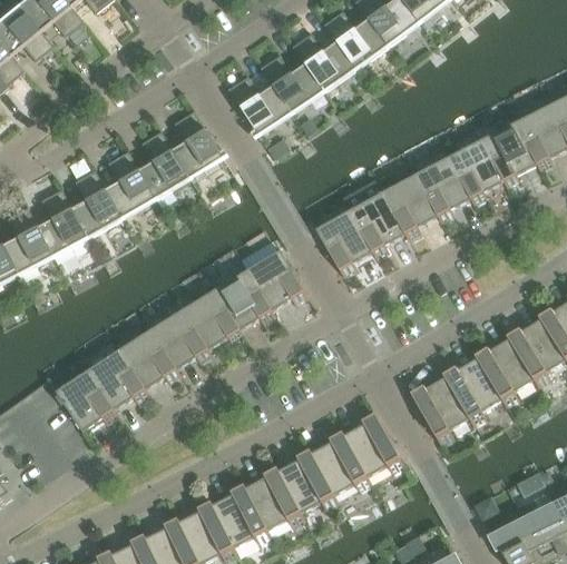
[(52,46),(39,30),(18,5),(15,0),(1,0),(0,1),(0,19),(0,43),(9,55),(21,45),(33,60),(52,46)]
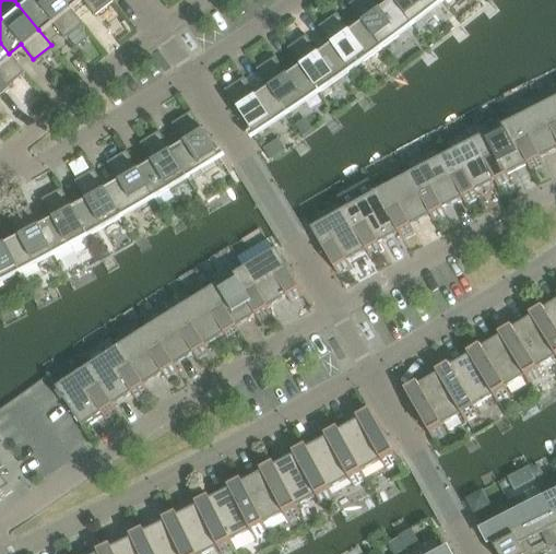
[(68,6),(63,0),(22,0),(18,4),(38,30),(50,20),(62,35),(81,21),(68,6)]
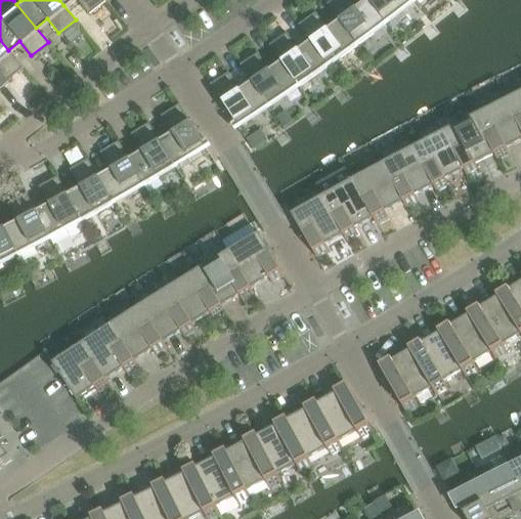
[(59,0),(63,5),(70,0),(78,0),(86,11),(100,0),(59,0)]
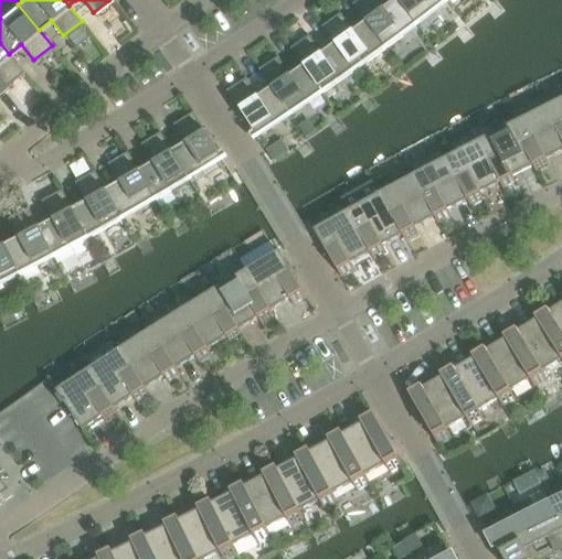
[(413,21),(400,4),(396,0),(386,0),(381,4),(378,0),(349,0),(363,19),(369,27),(382,44),(413,21)]
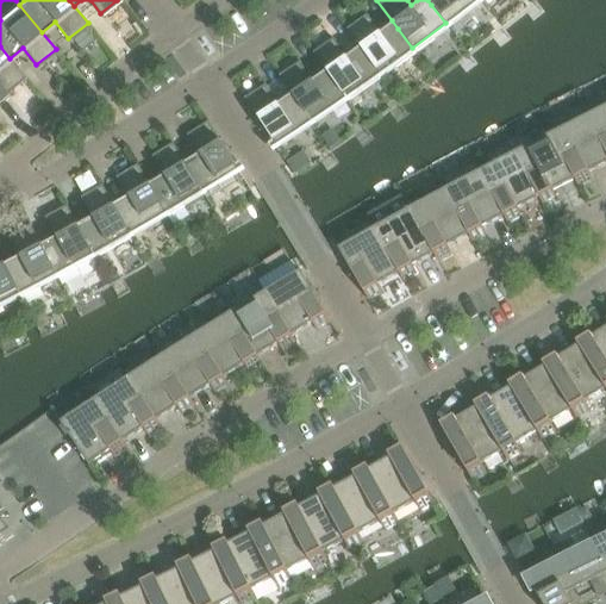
[(428,0),(431,5),(445,23),(475,0),(428,0)]
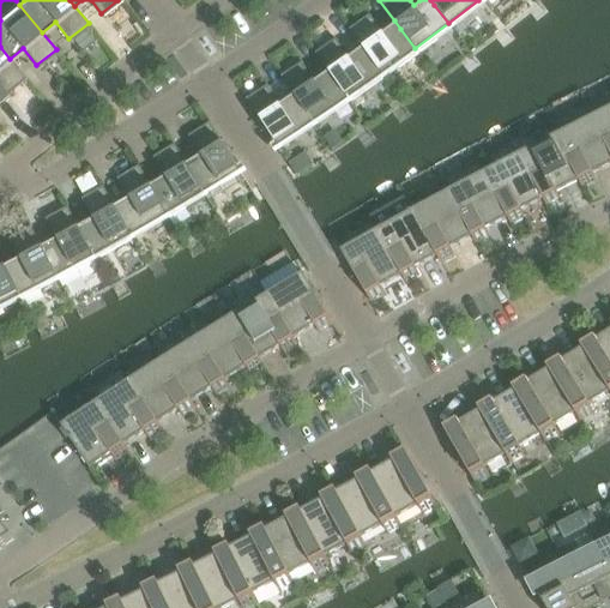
[(415,48),(400,29),(394,20),(380,30),(366,11),(346,25),(360,44),(367,54),(381,73),(415,48)]
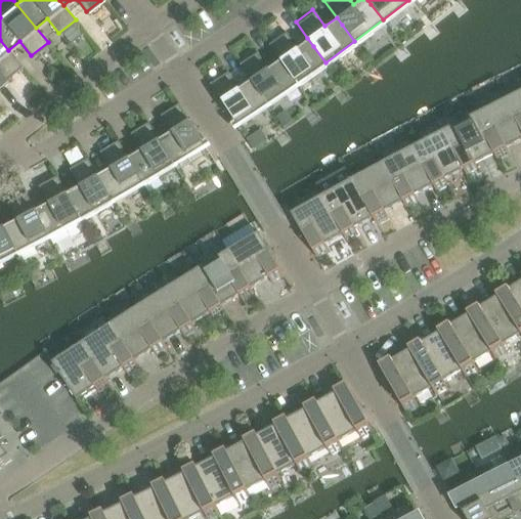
[(326,62),(313,46),(307,38),(296,46),(284,30),(266,41),(278,58),(284,67),(296,83),(326,62)]
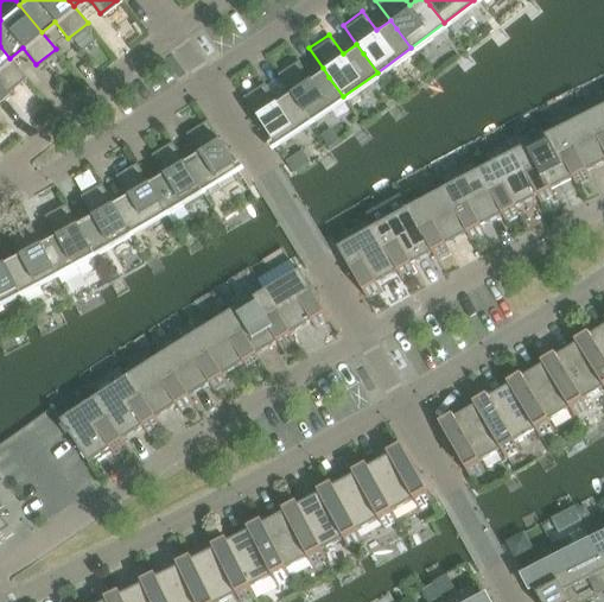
[(10,58),(0,46),(0,86),(5,92),(24,75),(10,58)]
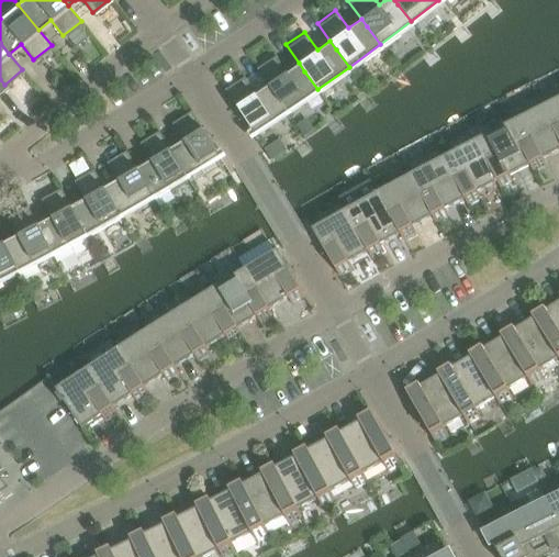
[(397,58),(391,49),(387,53),(392,60),(397,58)]
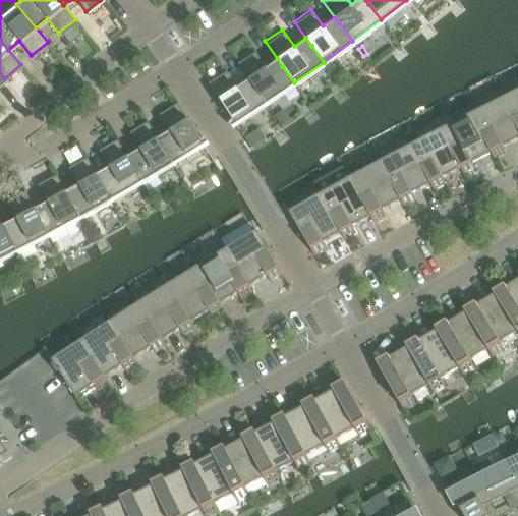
[(294,82),(282,66),(277,58),(265,66),(253,49),(236,61),(247,77),(253,87),(265,103),(294,82)]
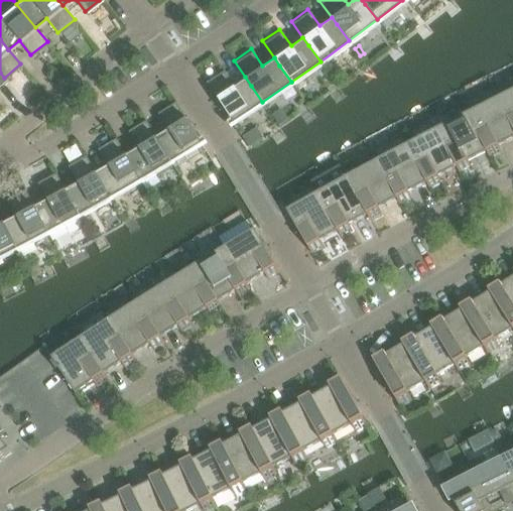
[(262,102),(251,86),(245,77),(233,85),(222,68),(205,80),(232,122),(262,102)]
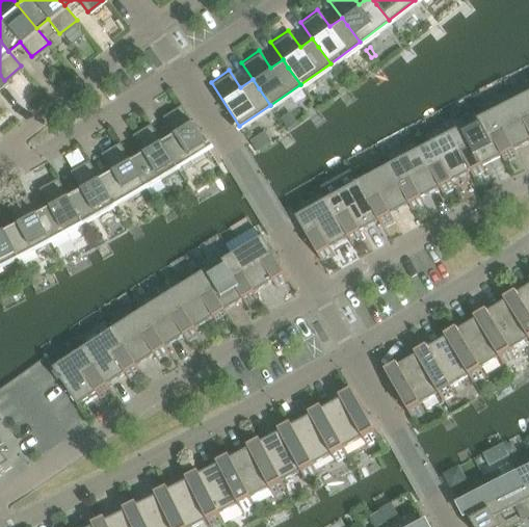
[(528,87),(510,97),(528,135),(528,87)]
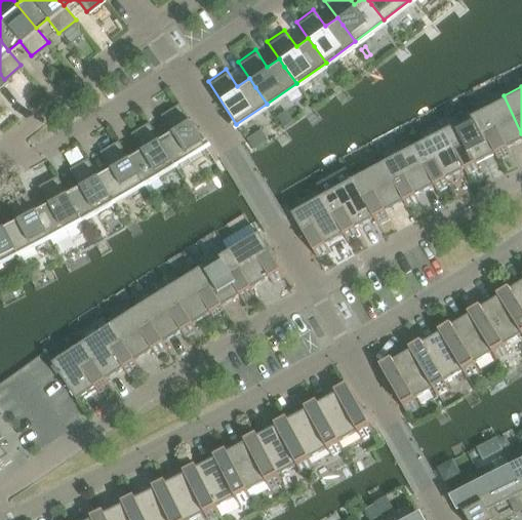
[(521,135),(521,133),(504,95),(473,111),(492,151),(495,157),(508,151),(505,145),(521,135)]
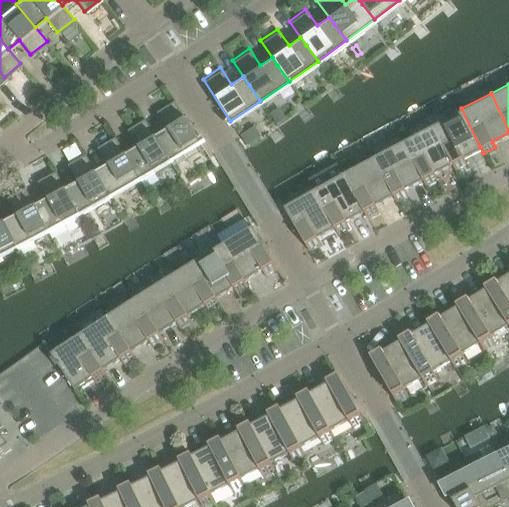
[(199,141),(172,98),(155,110),(165,127),(153,134),(158,142),(169,159),(199,141)]
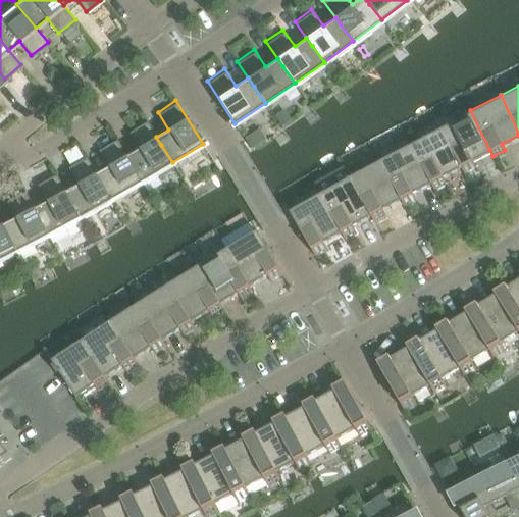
[(489,150),(470,110),(438,126),(459,165),(462,172),(474,165),(471,159),(489,150)]
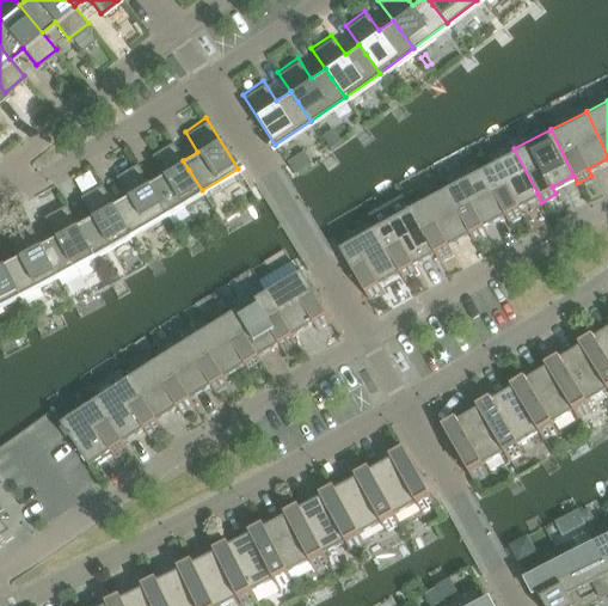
[(202,190),(189,170),(183,160),(171,140),(149,153),(163,173),(148,182),(153,191),(166,212),(202,190)]
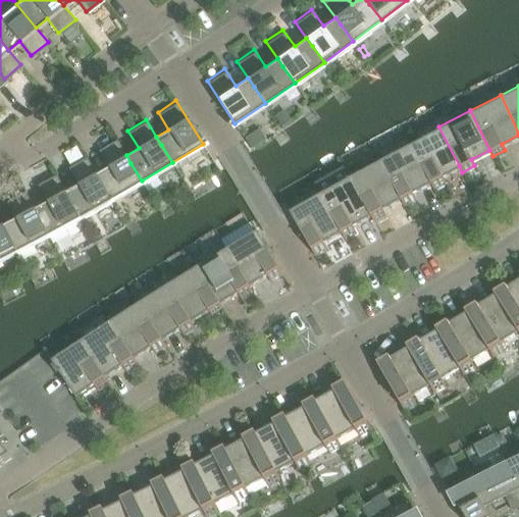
[(459,165),(438,126),(408,143),(428,182),(432,188),(445,182),(440,174),(459,165)]
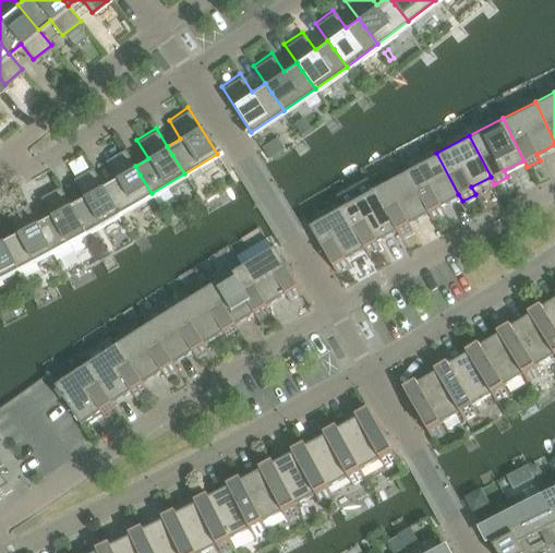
[(152,193),(140,175),(135,166),(123,146),(104,158),(116,177),(103,184),(107,194),(118,213),(152,193)]
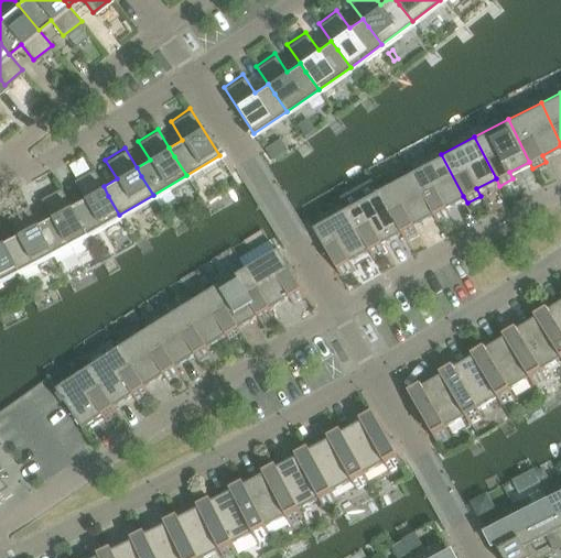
[(463,196),(441,154),(409,171),(431,214),(434,220),(448,212),(444,206),(463,196)]
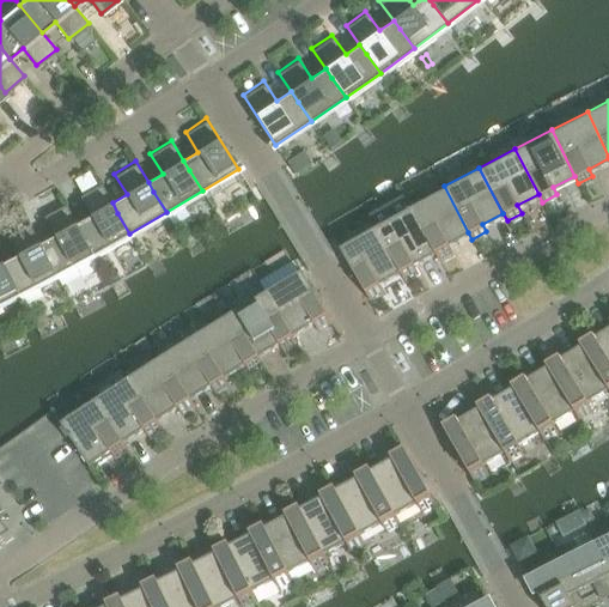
[(117,213),(113,202),(99,182),(78,194),(91,216),(75,223),(81,234),(93,254),(129,234),(117,213)]
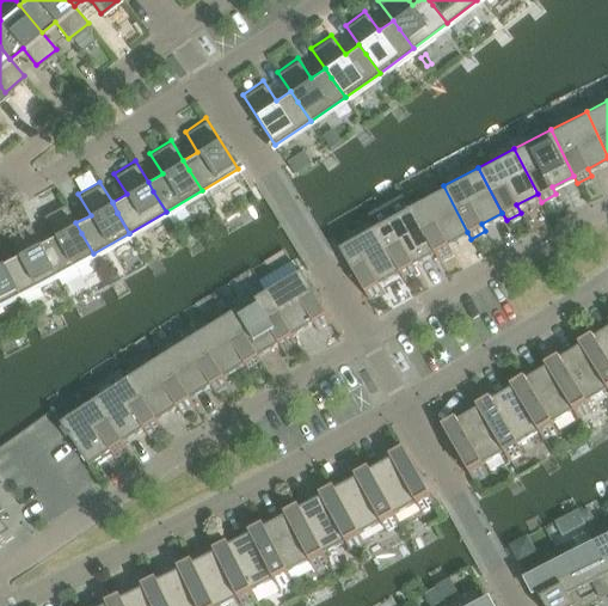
[(467,232),(443,185),(407,204),(433,251),(436,258),(450,250),(446,243),(467,232)]
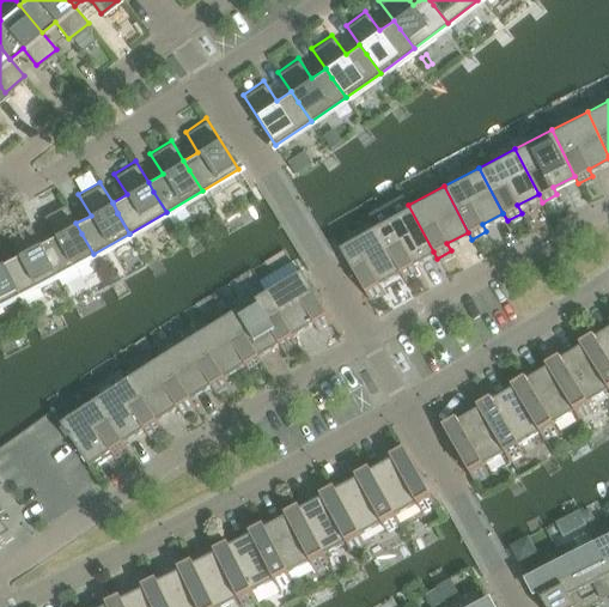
[(93,254),(81,234),(75,223),(64,202),(42,214),(54,235),(40,243),(44,254),(56,274),(93,254)]
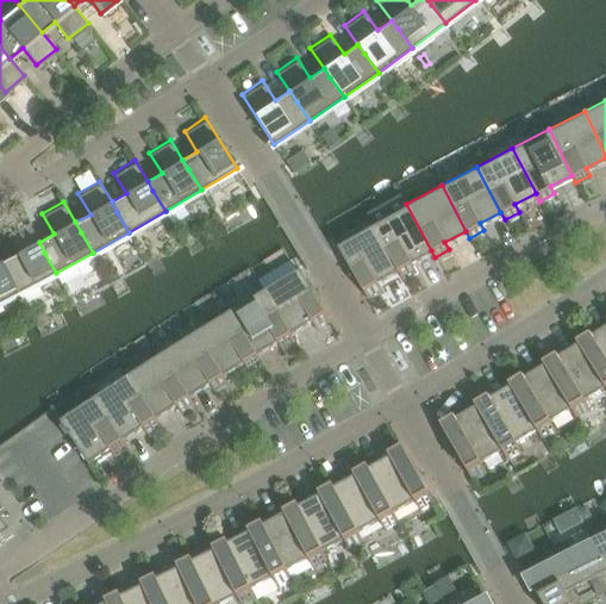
[(431,250),(406,204),(383,217),(370,224),(395,269),(400,276),(413,269),(410,261),(431,250)]
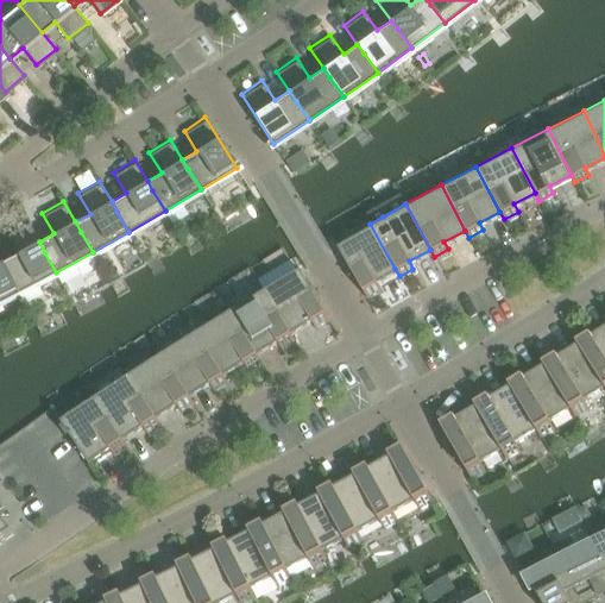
[(44,252),(39,242),(27,220),(6,232),(18,253),(2,261),(7,271),(18,293),(56,272),(44,252)]
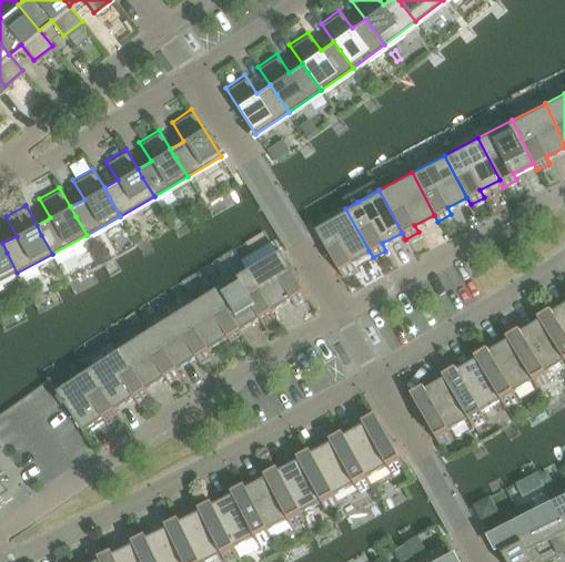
[(369,251),(345,208),(312,227),(341,276),(353,268),(350,262),(369,251)]
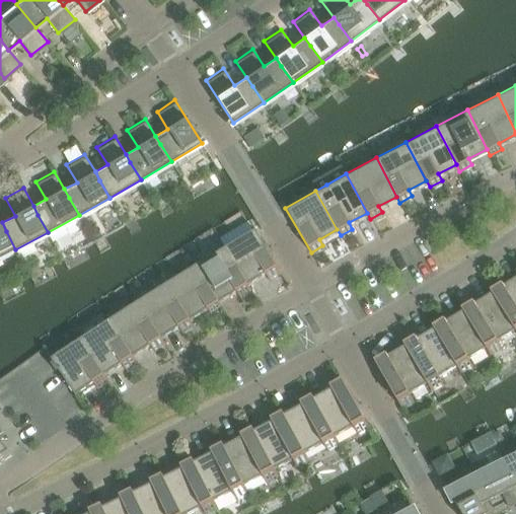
[(0,257),(15,249),(6,231),(2,222),(0,218),(0,257)]
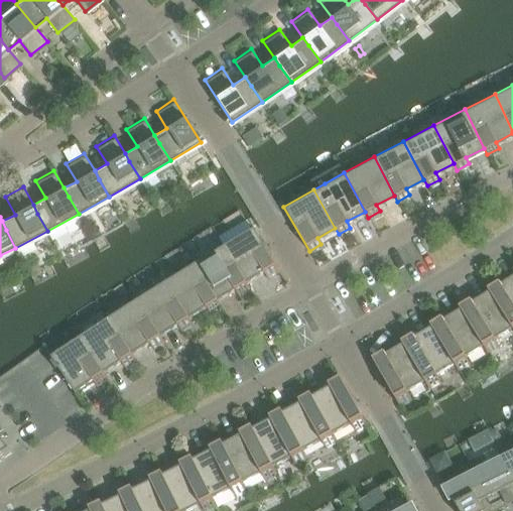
[(277,269),(263,246),(252,225),(222,243),(245,280),(262,270),(265,276),(277,269)]
